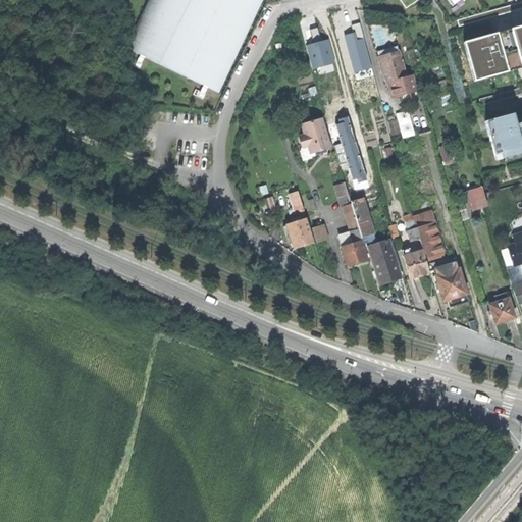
[(149,0),(127,46),(221,90),(262,0),(149,0)]
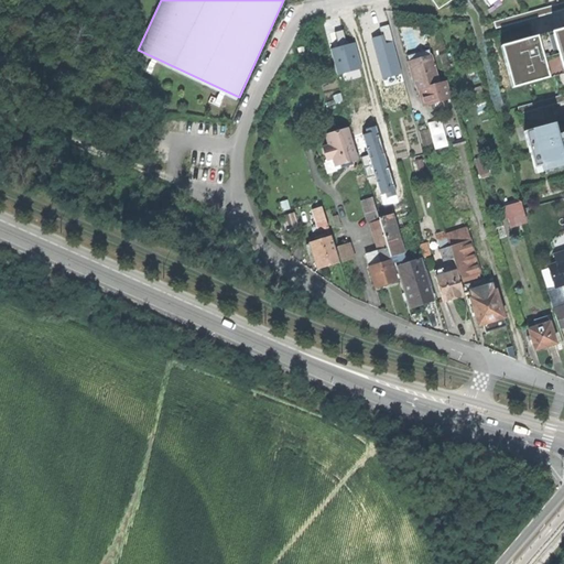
[(431,0),(437,9),(451,0),(431,0)]
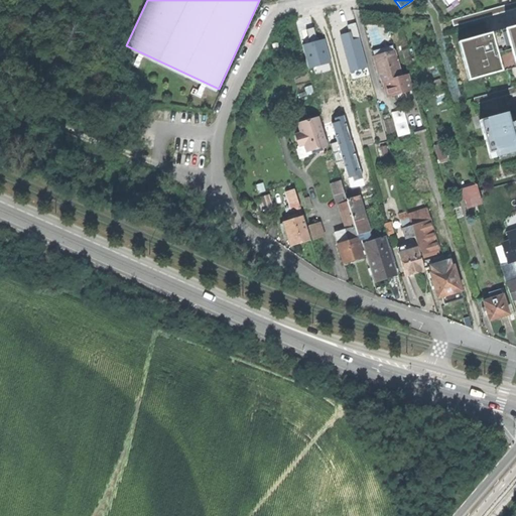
[(515,8),(515,2),(511,4),(502,7),(482,12),(453,20),(454,26),(515,8)]
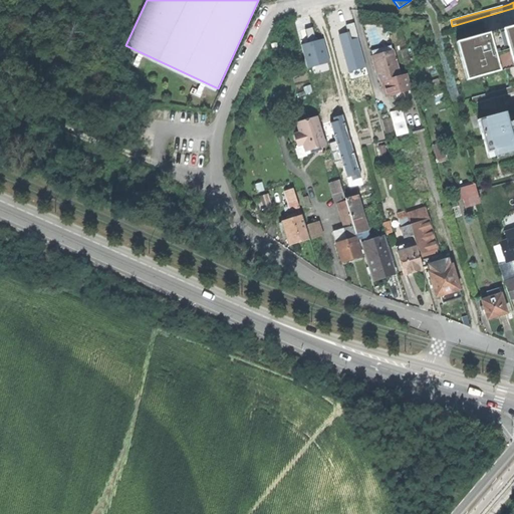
[(513,26),(502,29),(513,67),(513,66),(513,26)]
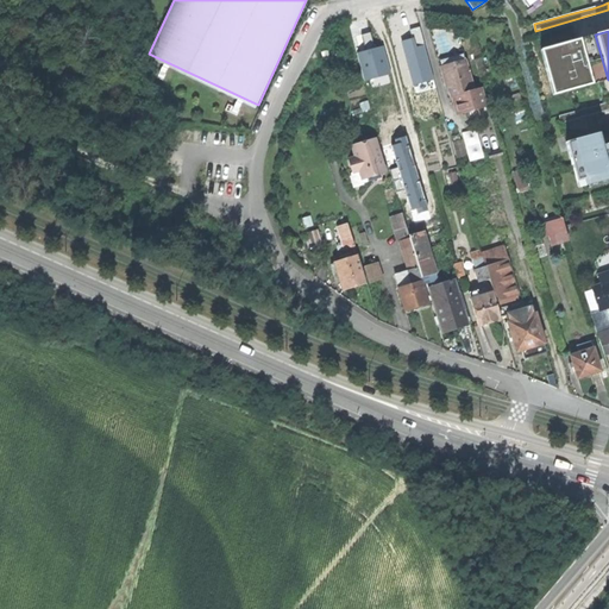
[(362,35),(365,51),(375,49),(370,32),(362,35)]
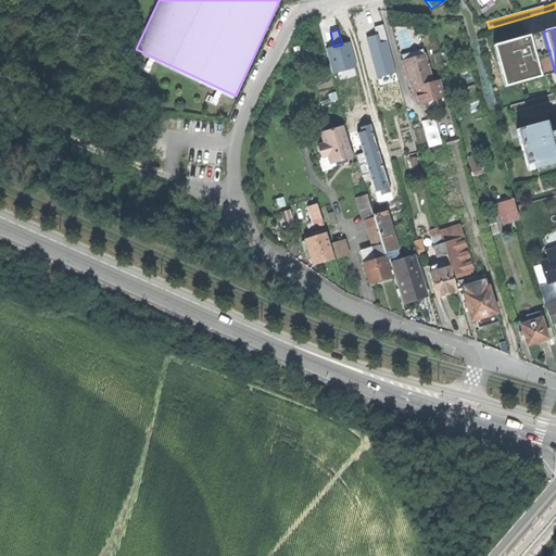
[(551,74),(555,73),(543,32),(541,33),(530,36),(541,77),(551,74)]
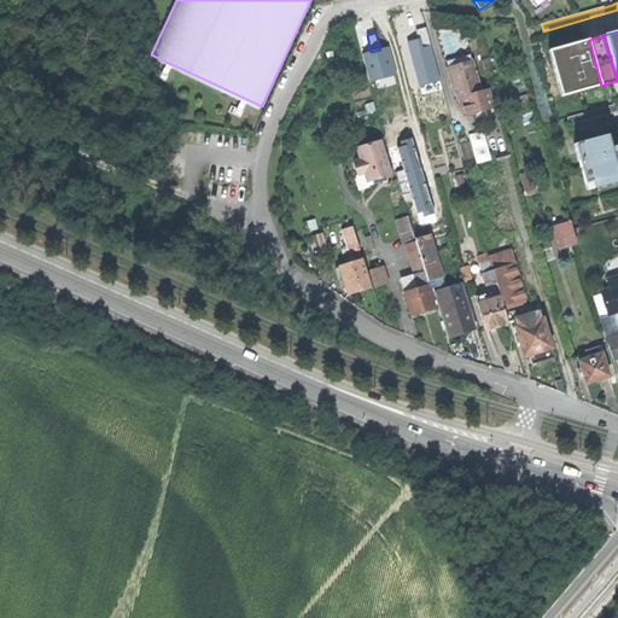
[(561,97),(601,86),(589,40),(583,41),(549,51),(561,97)]
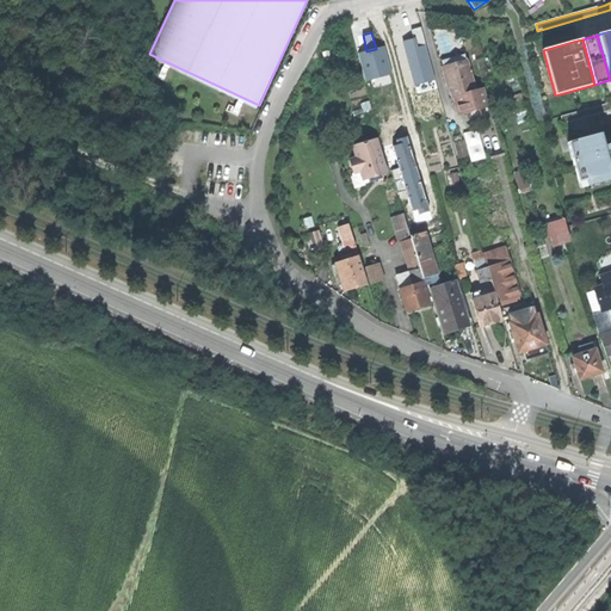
[(376,49),(366,51),(368,54),(359,56),(365,81),(393,74),(384,47),(376,49)]
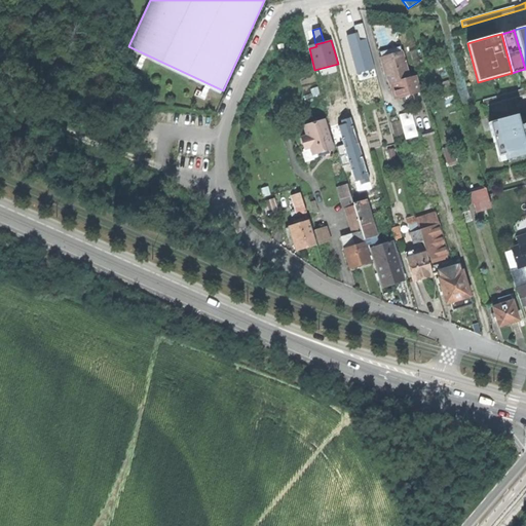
[(389,80),(393,96),(411,90),(418,88),(414,74),(406,76),(400,52),(379,59),(382,69),(383,69),(387,81),(389,80)]
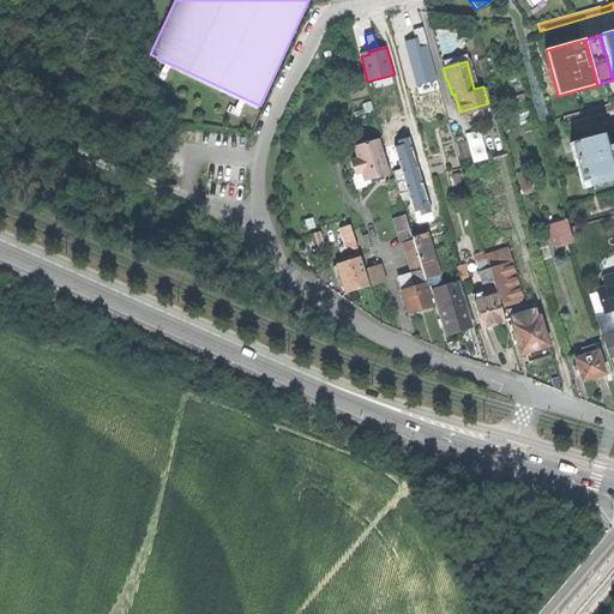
[(613,110),(613,102),(613,103),(565,118),(566,124),(613,110)]
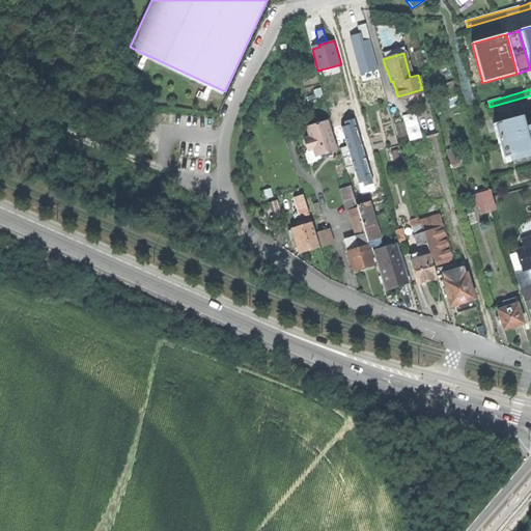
[(404,115),(410,140),(422,138),(417,112),(404,115)]
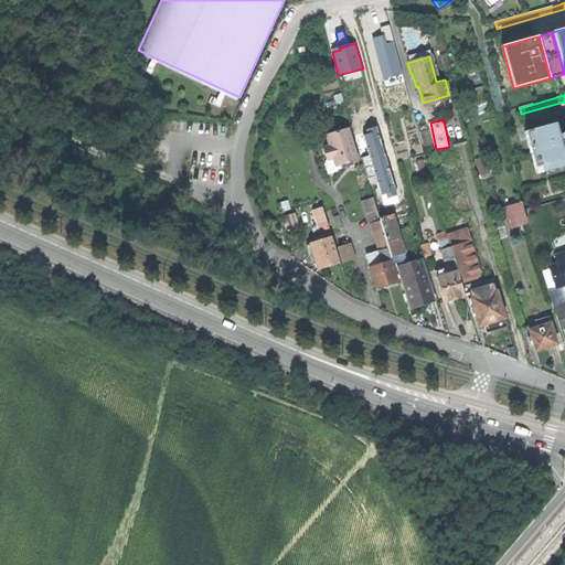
[(542,167),(564,160),(564,158),(558,136),(555,124),(532,130),(542,167)]
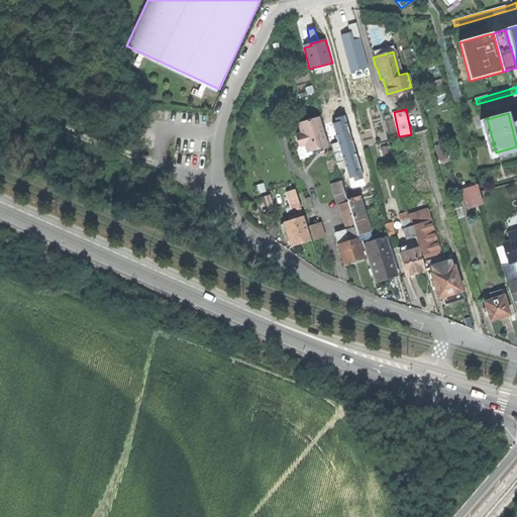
[(326,146),(318,118),(300,124),(302,133),(305,144),(308,152),(311,151),(323,147),(326,146)]
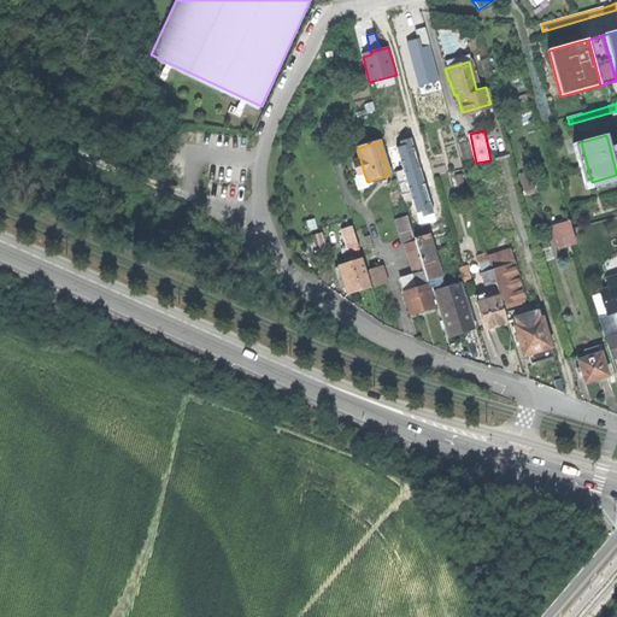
[(574,144),(585,184),(592,182),(581,142),(574,144)]
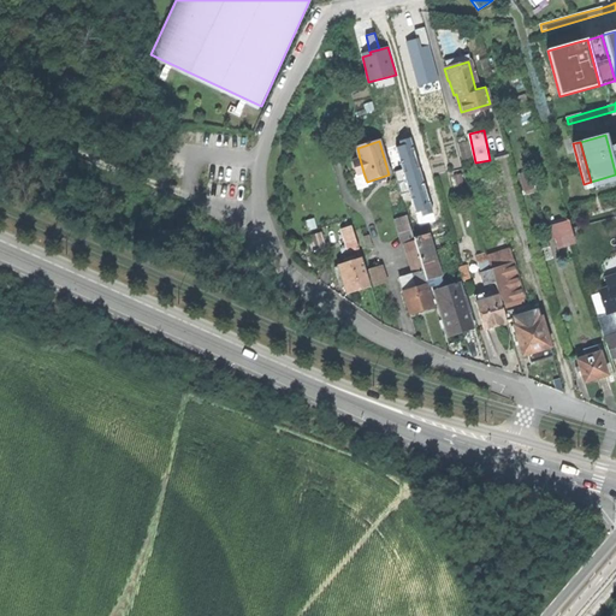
[(356,175),(363,172),(360,159),(353,161),(356,175)]
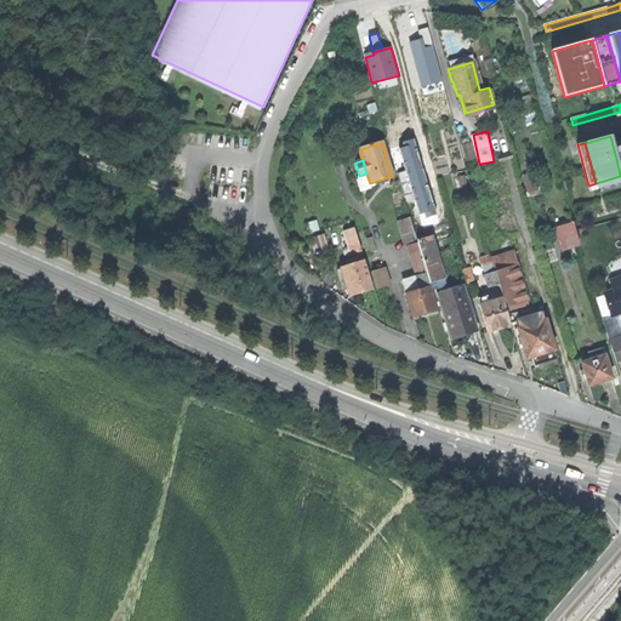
[(536,172),(523,176),(529,198),(541,194),(536,172)]
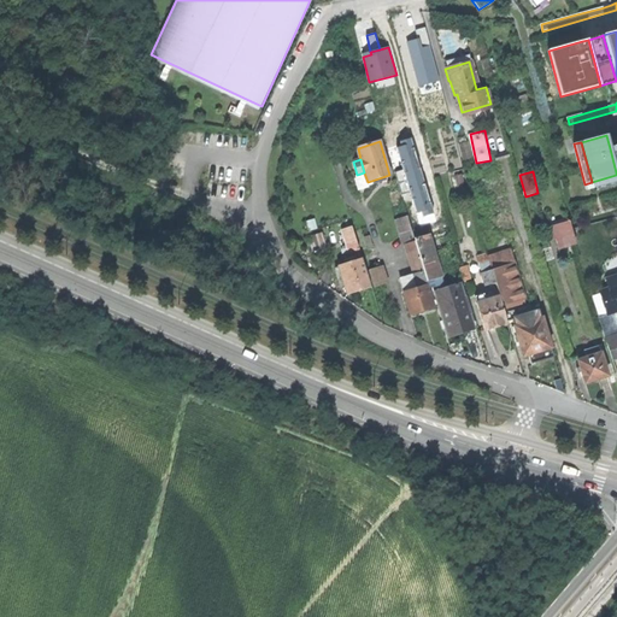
[(616,175),(592,182),(585,184),(586,191),(616,181),(616,175)]
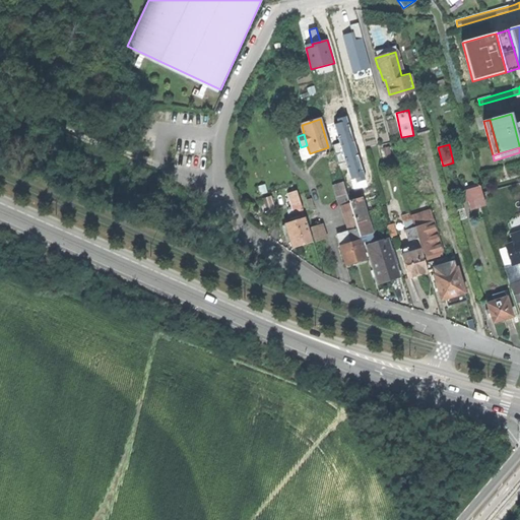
[(340,206),(341,206),(349,203),(343,183),(334,186),(338,199),(340,206)]
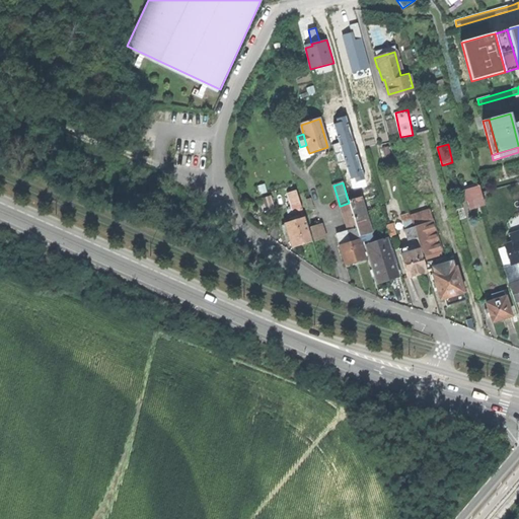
[(482,206),(484,205),(480,193),(478,186),(463,190),(466,199),(473,197),(476,207),(482,206)]
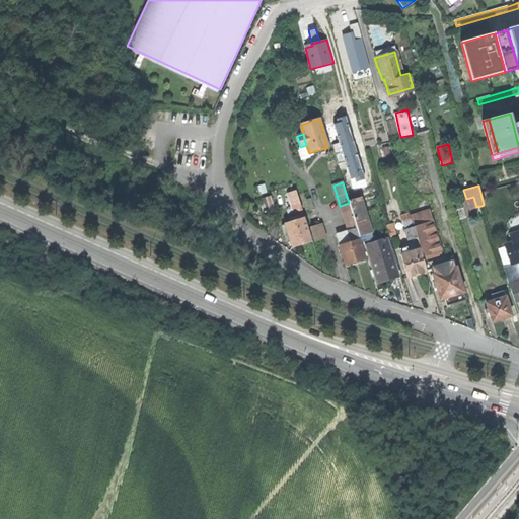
[(295,212),(302,210),(297,195),(296,191),(289,193),(293,206),(295,212)]
